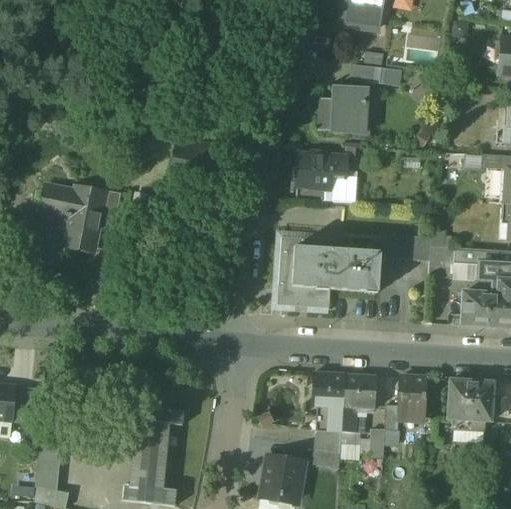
[(343,0),(339,24),(378,29),(382,0),(343,0)]
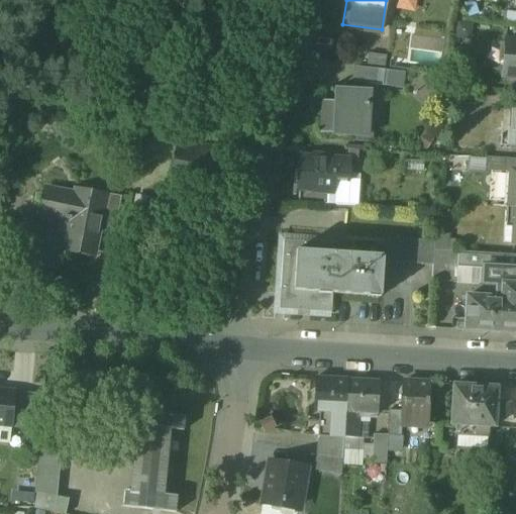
[(515,10),(508,9),(507,19),(515,20),(515,10)]
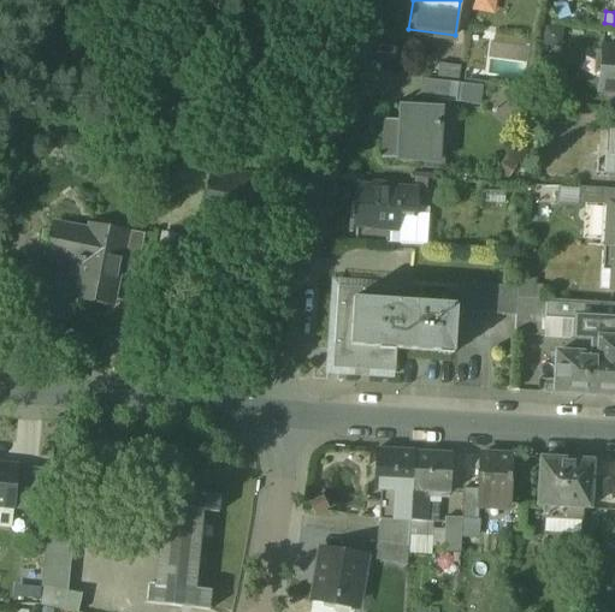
[(567,30),(549,28),(547,43),(565,47),(567,30)]
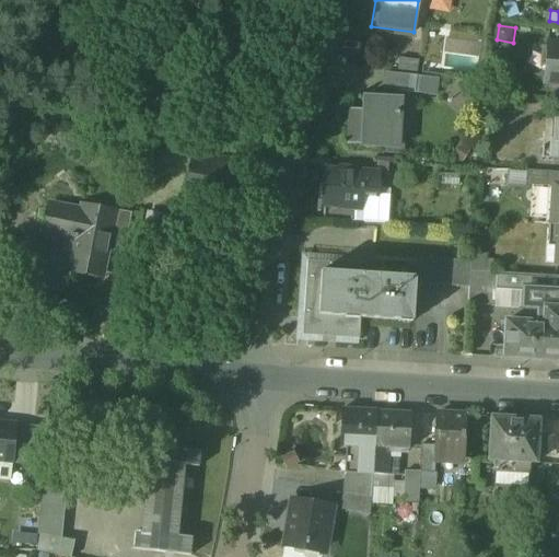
[(558,36),(550,36),(550,41),(548,41),(545,80),(558,81),(558,36)]
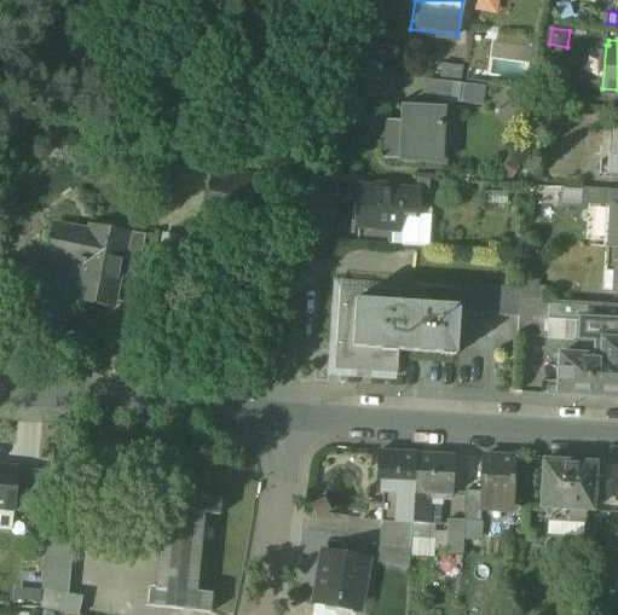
[(442,59),(440,75),(462,77),(463,62),(442,59)]
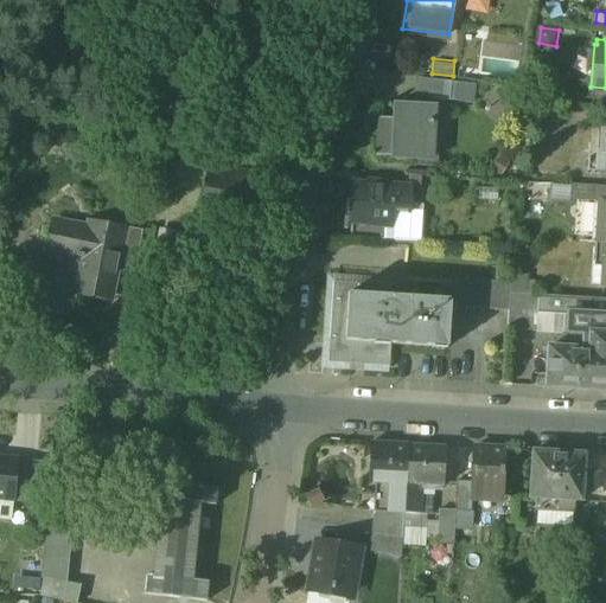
[(451,81),(420,76),(418,95),(448,98),(451,81)]
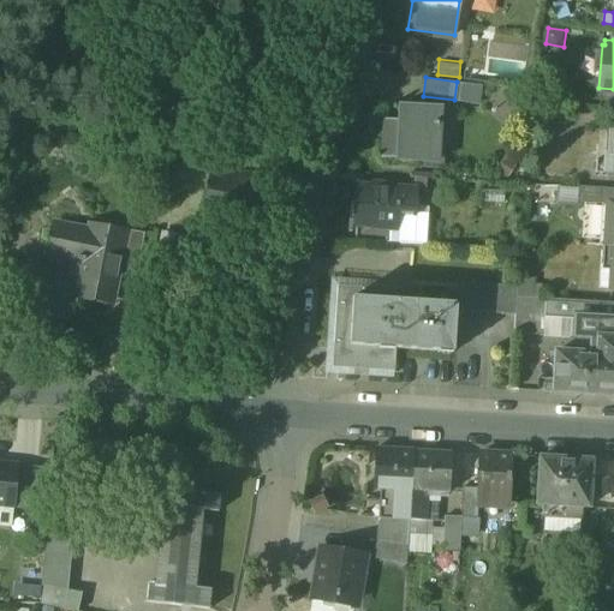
[(483,84),(457,82),(454,100),(481,102),(483,84)]
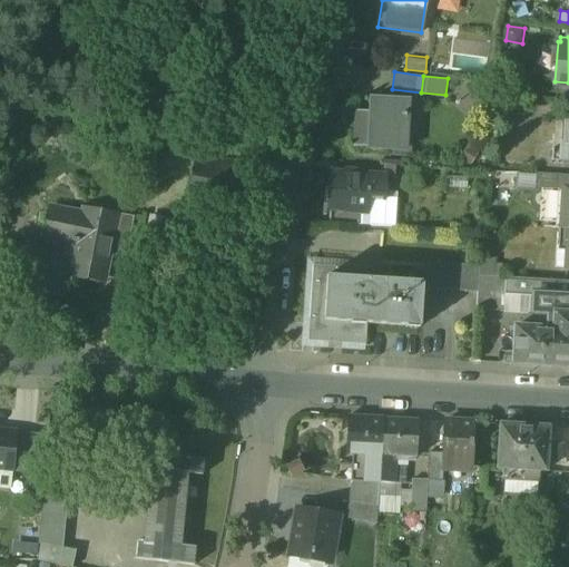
[(410,96),(378,94),(376,107),(357,106),(355,140),(373,142),(372,144),(406,147),(410,96)]
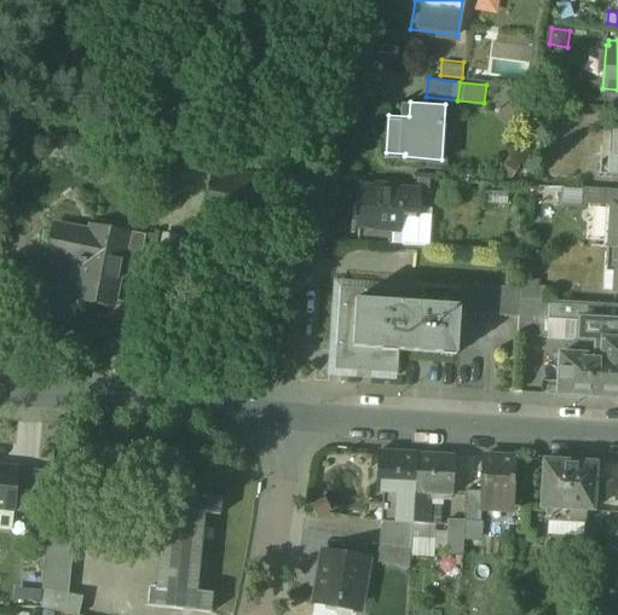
[(617,131),(610,131),(608,148),(607,152),(614,152),(613,173),(617,172),(617,131)]
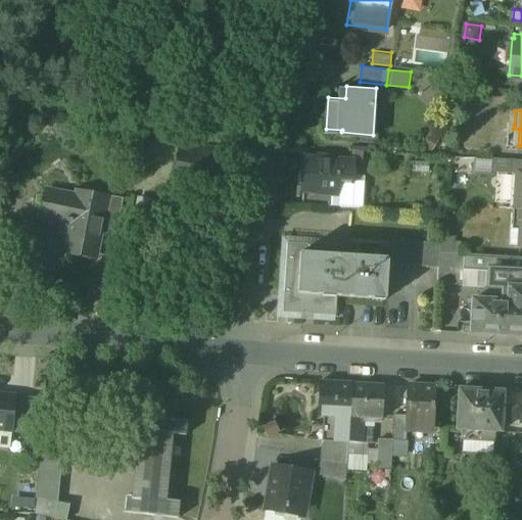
[(519,129),(513,129),(514,125),(509,124),(508,145),(518,146),(519,129)]
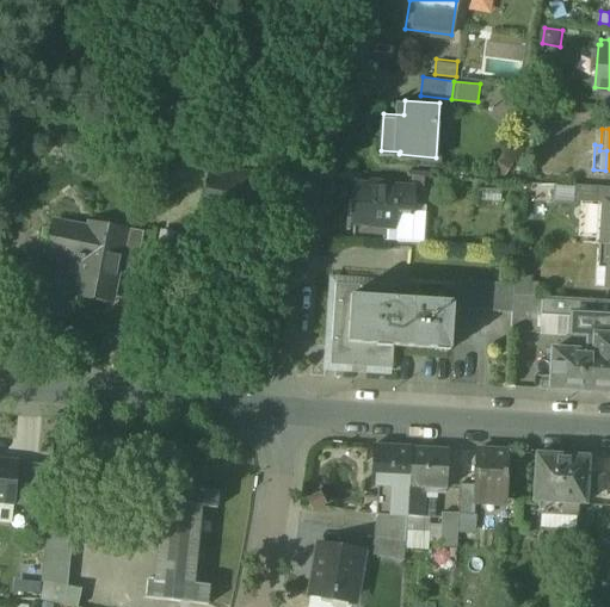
[(259,179),(211,169),(204,208),(251,217),(259,179)]
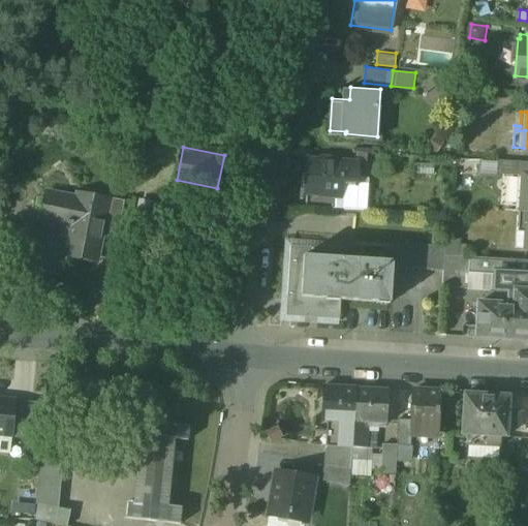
[(360,162),(307,159),(305,189),(321,189),(321,194),(342,195),(343,181),(359,182),(360,162)]
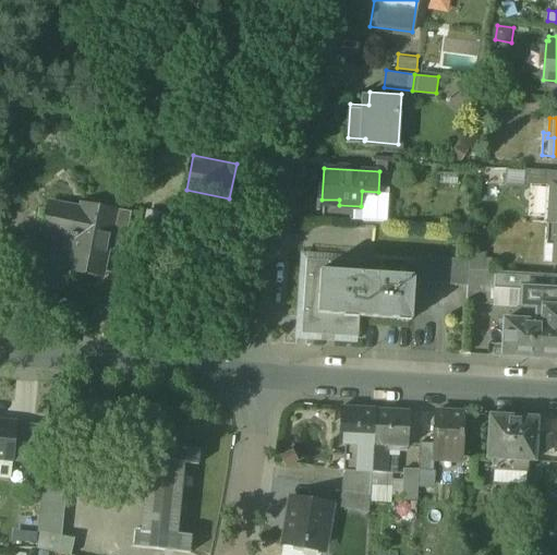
[(556,169),(525,168),(524,182),(553,184),(553,182),(556,182),(556,169)]
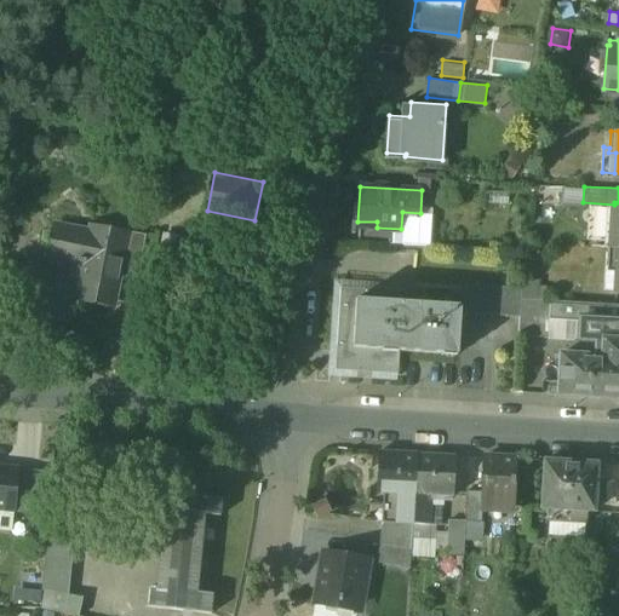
[(618,202),(614,202),(614,205),(612,241),(606,240),(606,245),(613,246),(618,246),(618,202)]
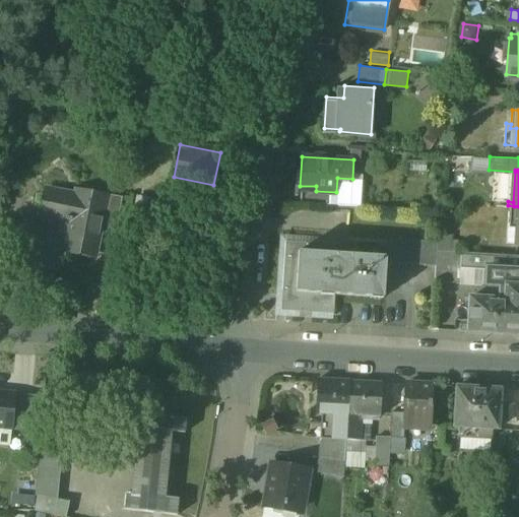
[(114,195),(81,189),(80,194),(47,187),(41,214),(71,220),(67,241),(66,248),(67,249),(95,254),(105,208),(111,210),(114,195)]
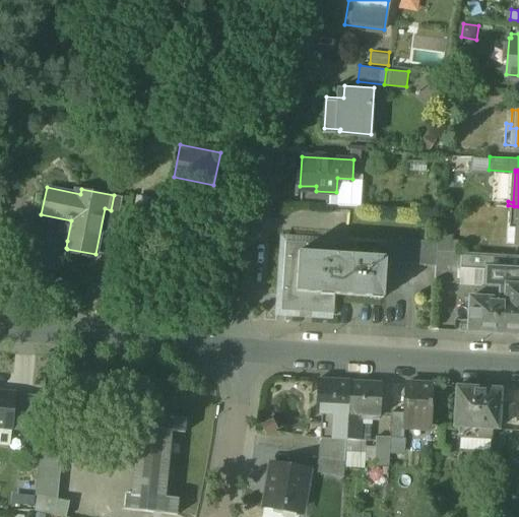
[(454,233),(440,232),(440,238),(439,250),(453,251),(454,233)]
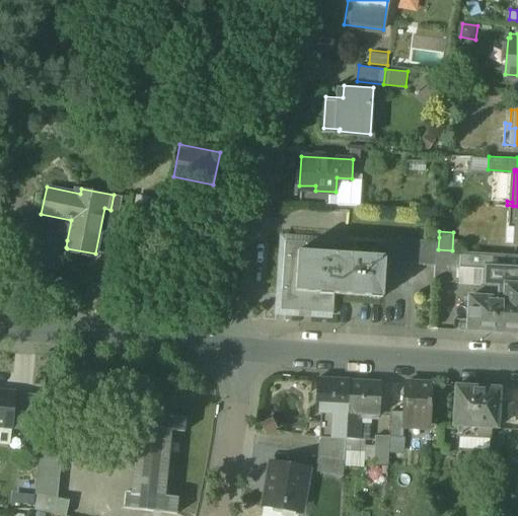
[(439,237),(391,234),(389,260),(437,263),(438,249),(439,237)]
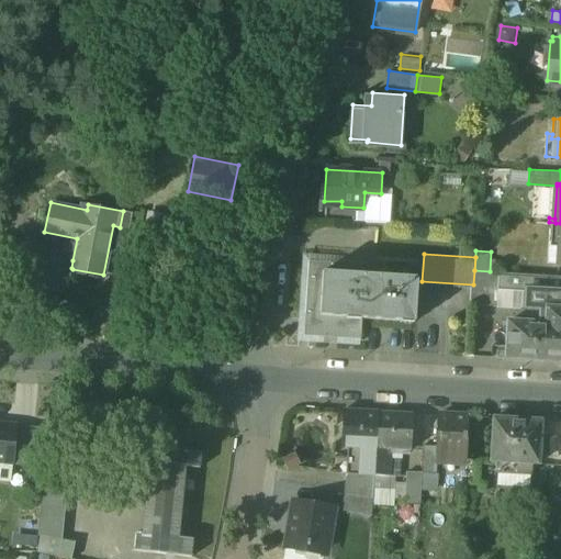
[(73,260),(44,255),(37,286),(68,291),(73,269),(71,268),(73,260)]
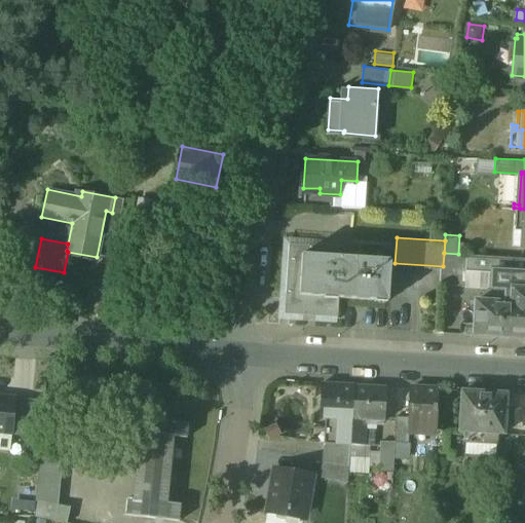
[(289,270),(390,275),(391,257),(341,254),(341,245),(290,241),(289,270)]
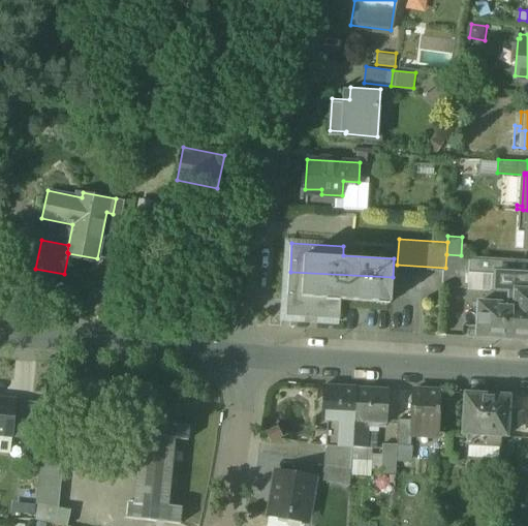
[(461,255),(446,254),(445,268),(444,286),(469,287),(470,272),(471,256),(461,255)]
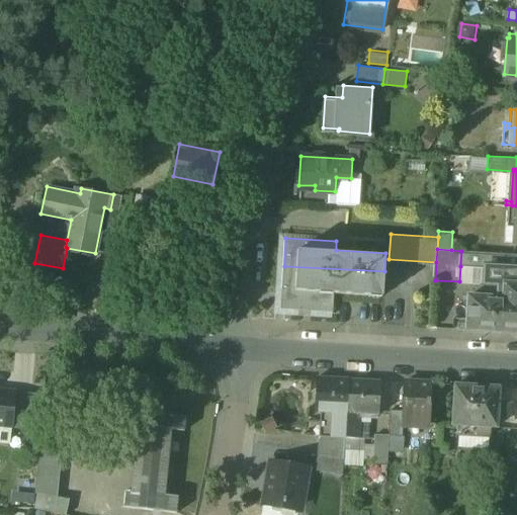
[(516,253),(461,251),(460,266),(486,267),(516,268),(516,253)]
